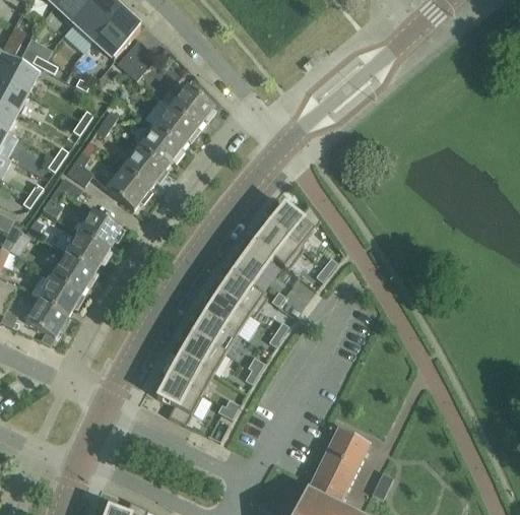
[(59,0),(55,5),(74,22),(94,0),(59,0)]
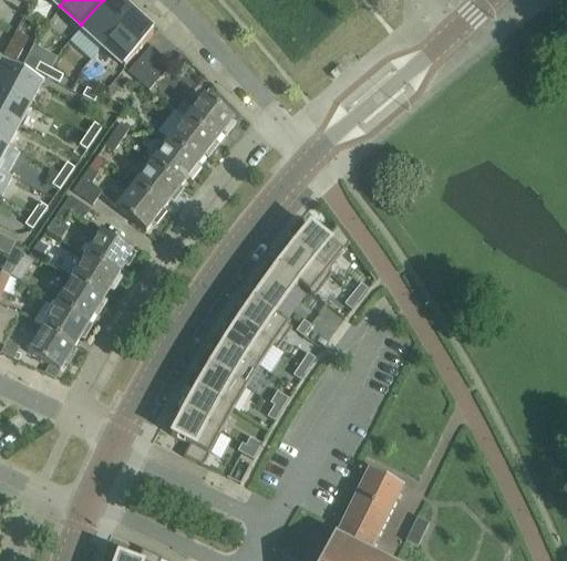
[(121,3),(117,0),(103,0),(81,24),(102,43),(131,12),(130,11),(129,13),(120,4),(121,3)]
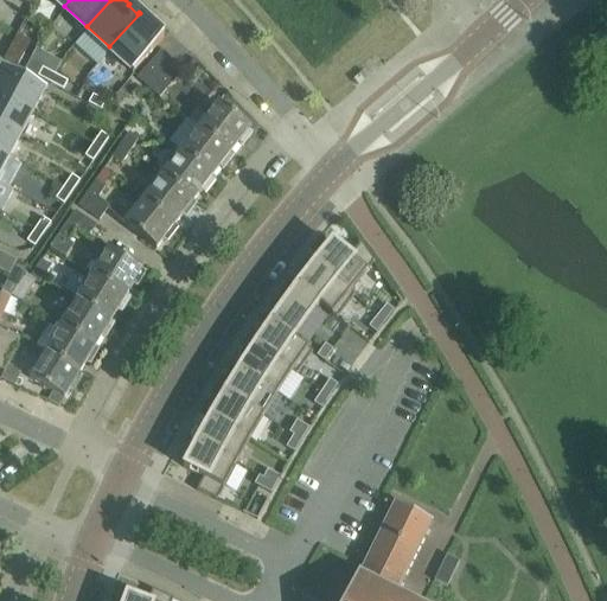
[(152,24),(140,13),(109,46),(132,68),(164,34),(163,33),(160,34),(151,26),(152,24)]
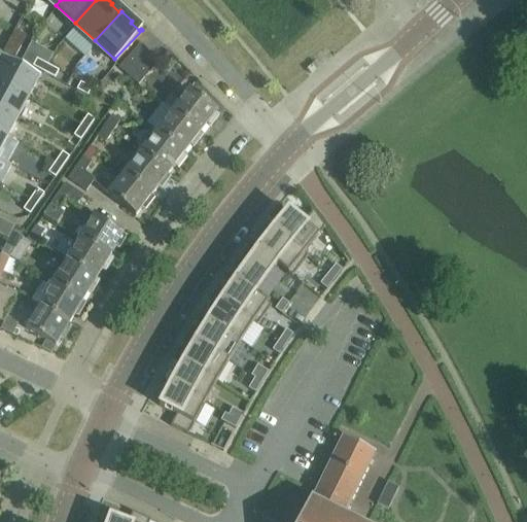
[(4,46),(15,53),(20,45),(8,39),(4,46)]
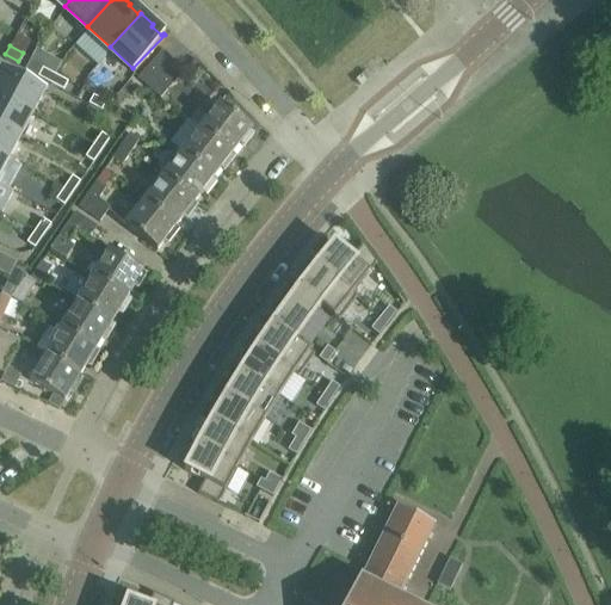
[(148,84),(173,56),(161,47),(137,74),(148,84)]
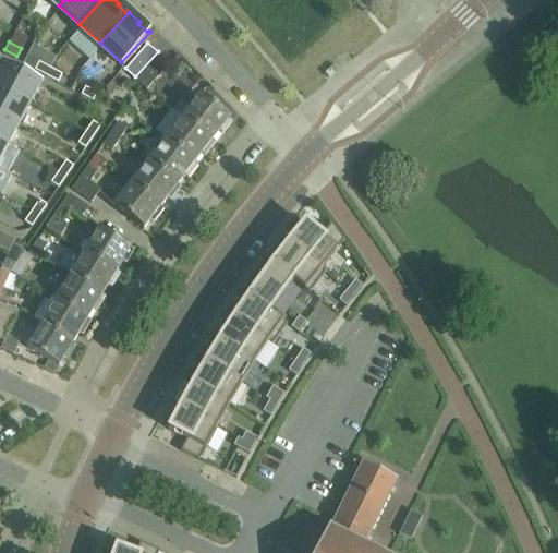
[(158,51),(135,76),(146,85),(169,61),(158,51)]
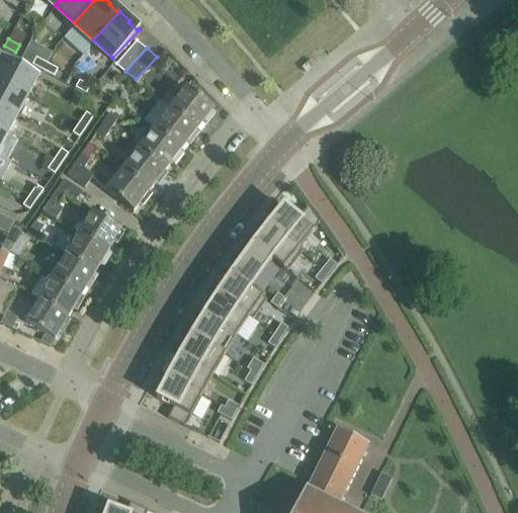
[(0,62),(0,78),(27,93),(38,73),(4,55),(0,62)]
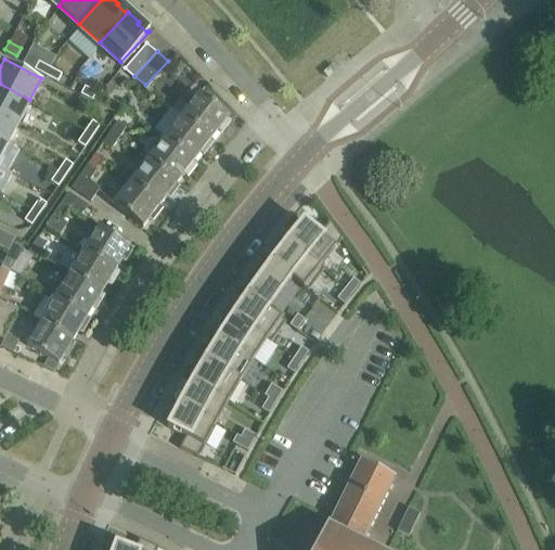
[(46,72),(50,64),(38,59),(34,66),(46,72)]
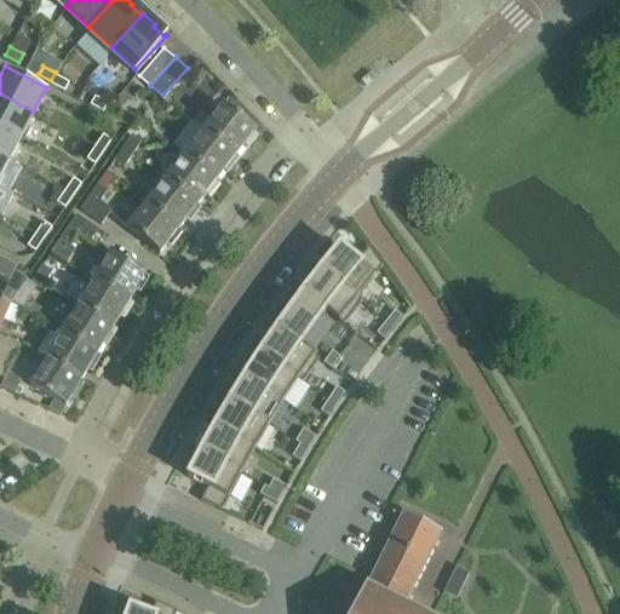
[(69,79),(56,72),(51,80),(64,87),(69,79)]
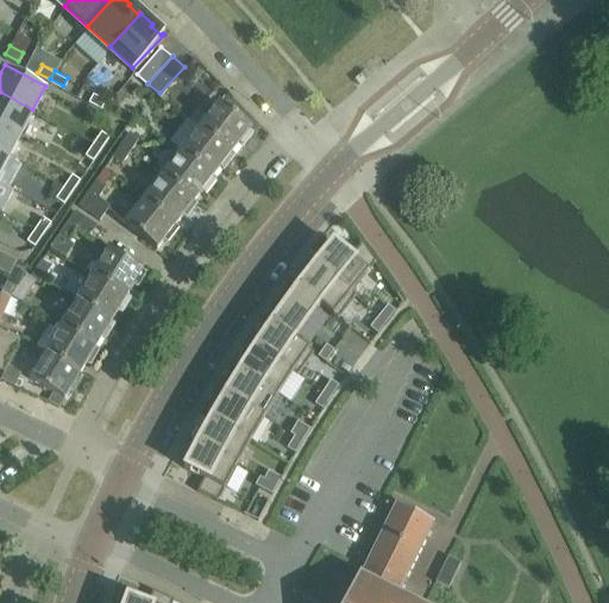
[(93,90),(88,99),(101,106),(105,98),(93,90)]
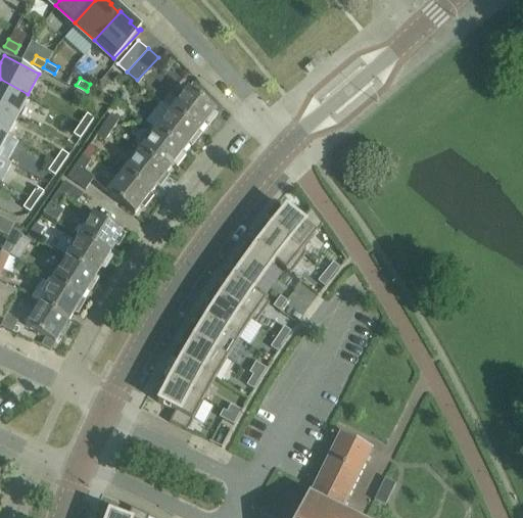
[(0,103),(17,113),(28,94),(0,79),(0,103)]
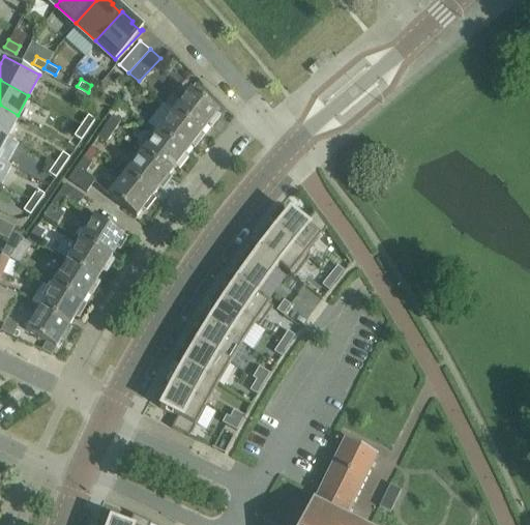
[(171,93),(165,101),(201,129),(217,108),(189,86),(179,99),(171,93)]
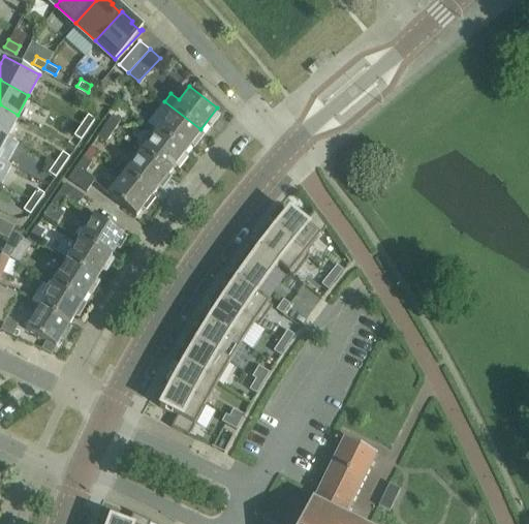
[(200,129),(164,101),(162,99),(147,119),(157,128),(184,150),(200,129)]
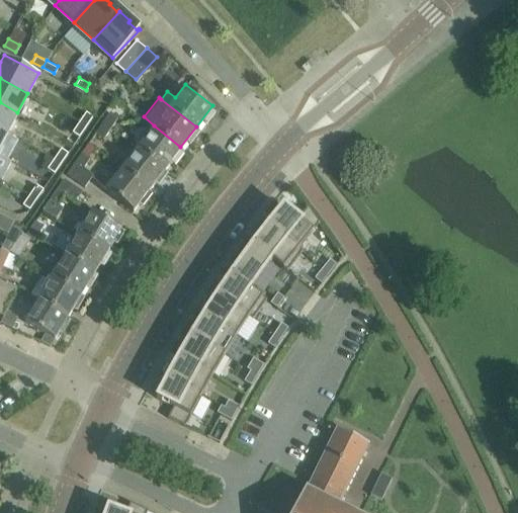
[(0,127),(7,132),(17,112),(0,102),(0,127)]
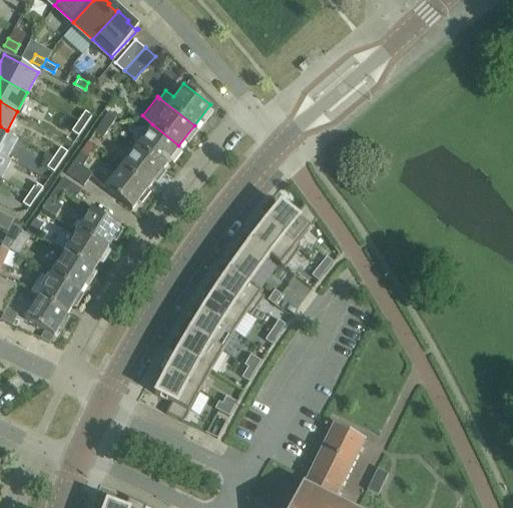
[(78,118),(85,122),(91,112),(85,108),(78,118)]
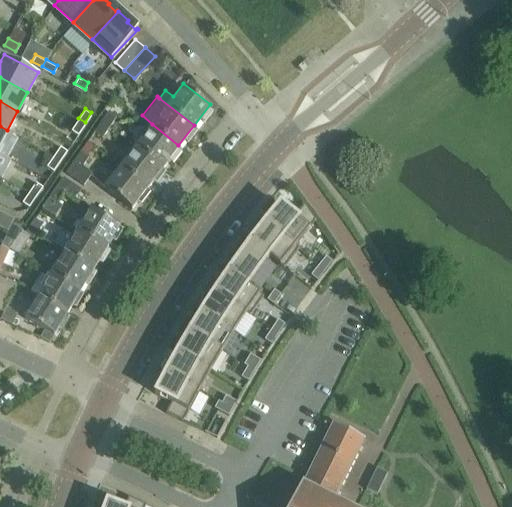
[(108,108),(102,117),(110,123),(116,114),(108,108)]
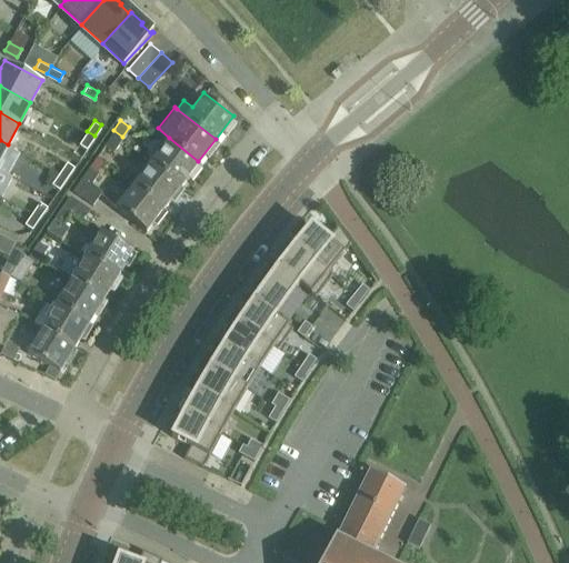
[(122,137),(113,130),(103,143),(113,150),(122,137)]
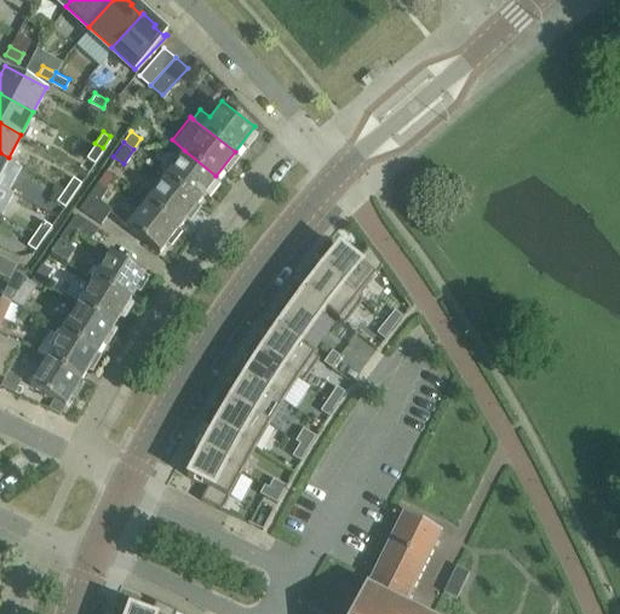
[(95,160),(103,148),(95,143),(86,155),(95,160)]
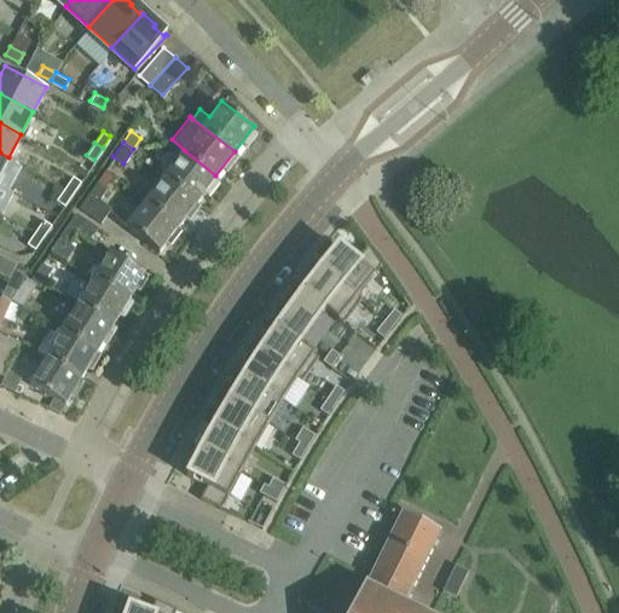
[(184,150),(165,174),(197,200),(215,175),(184,150)]
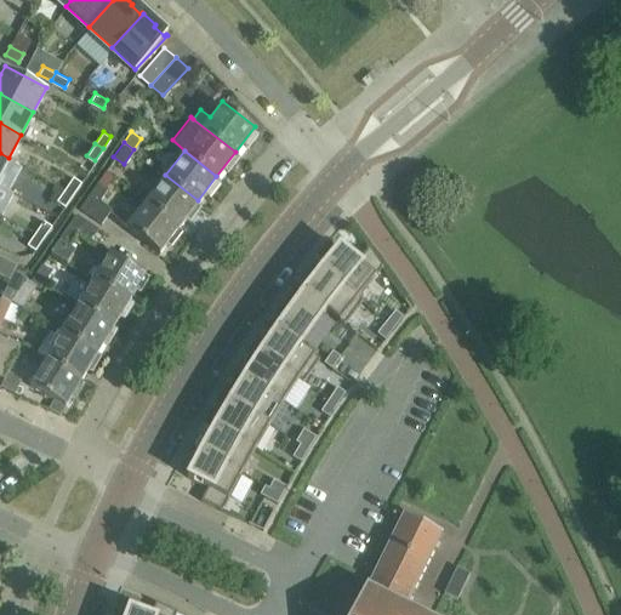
[(104,186),(114,172),(107,166),(79,206),(101,222),(110,209),(97,200),(107,188),(104,186)]
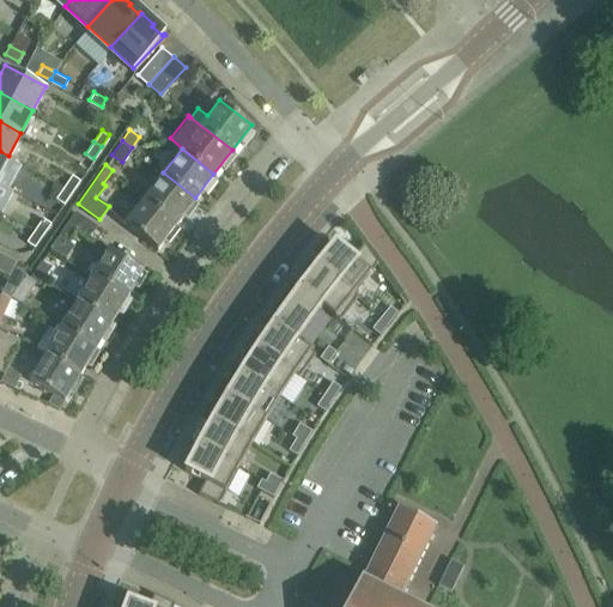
[(64,184),(72,189),(80,177),(72,173),(64,184)]
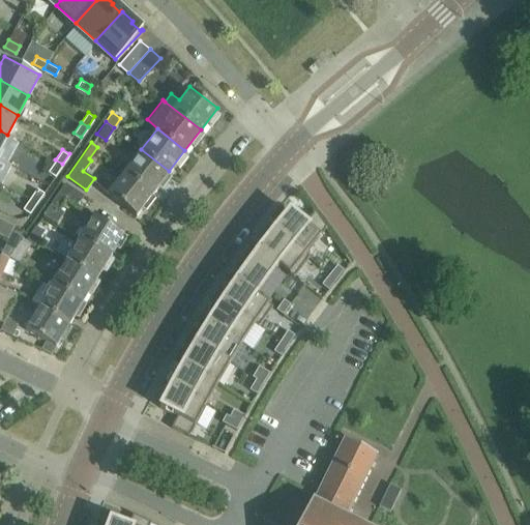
[(141,149),(124,171),(152,193),(169,171),(141,149)]
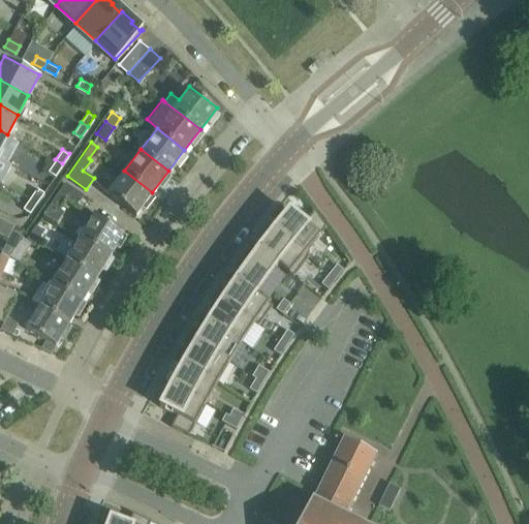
[(55,174),(62,163),(55,159),(49,170),(55,174)]
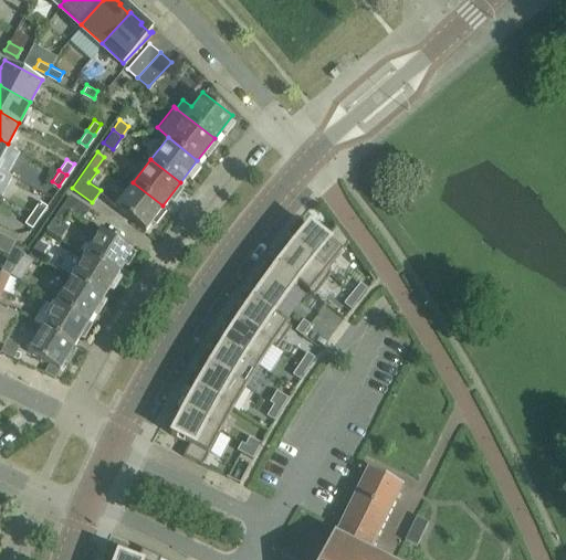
[(163,205),(133,182),(115,204),(145,228),(163,205)]
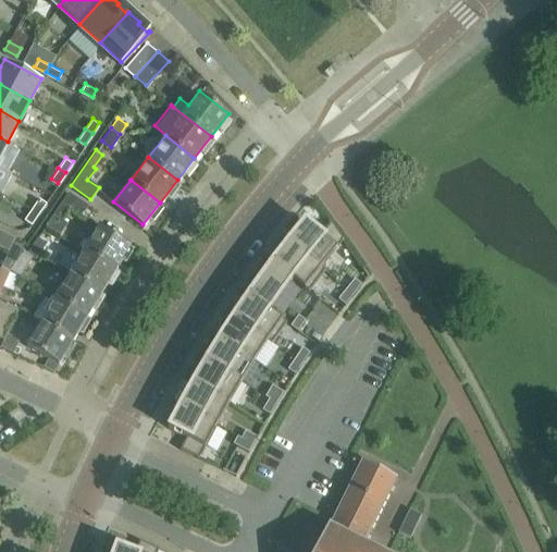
[(71,209),(79,215),(87,204),(69,189),(52,212),(61,219),(66,210),(69,211),(71,209)]
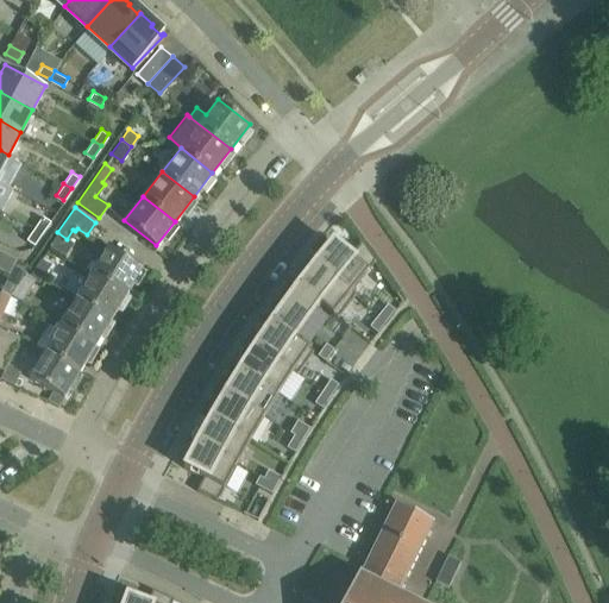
[(35,226),(43,231),(50,219),(43,214),(35,226)]
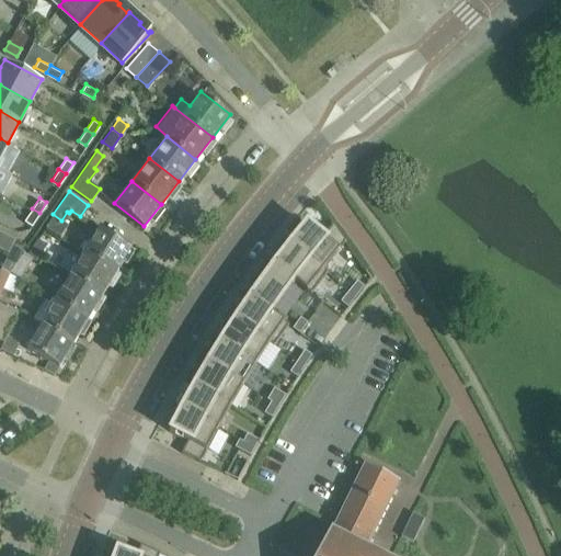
[(32,224),(39,213),(32,208),(24,219),(32,224)]
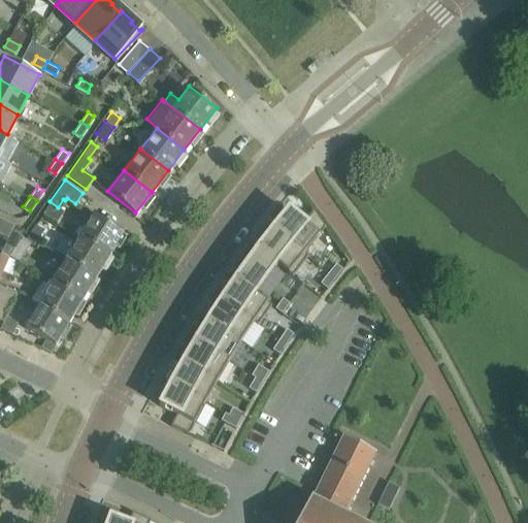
[(272,226),(306,254),(307,253),(303,250),(325,223),(314,207),(303,219),(288,207),(272,226)]
